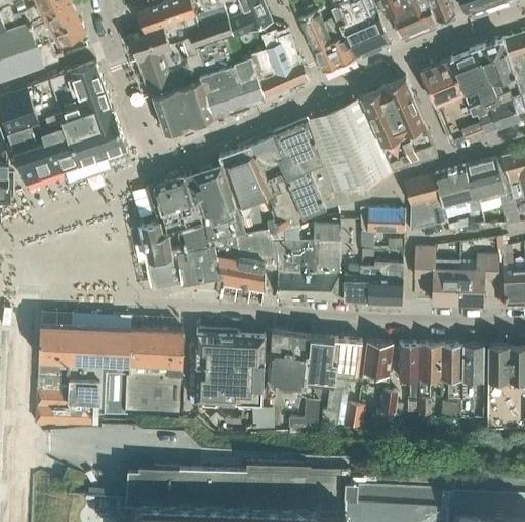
[(36,0),(40,6),(36,8),(27,12),(18,15),(13,17),(9,9),(0,12),(0,19),(6,32),(30,24),(41,18),(71,3),(69,0),(36,0)]
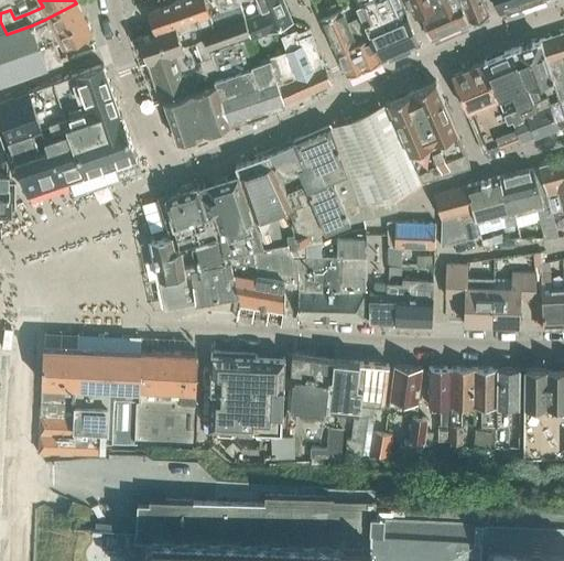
[(155,33),(139,39),(148,64),(161,105),(163,104),(197,93),(192,76),(202,72),(199,63),(212,58),(210,54),(215,53),(243,43),(251,40),(245,20),(243,15),(213,27),(203,0),(186,0),(172,4),(160,9),(149,13),(155,33)]
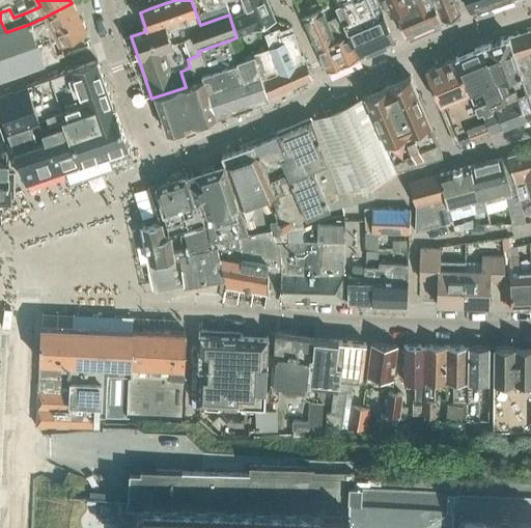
[(201,0),(200,0),(199,1),(206,14),(227,5),(225,2),(240,1),(244,9),(240,10),(242,15),(230,19),(236,37),(274,23),(264,0),(201,0)]
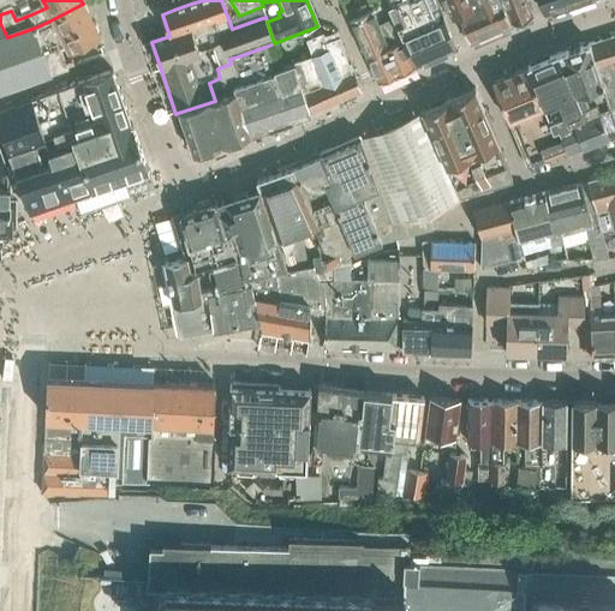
[(398,36),(401,35),(417,70),(459,52),(435,0),(365,0),(369,7),(383,1),(398,36)]
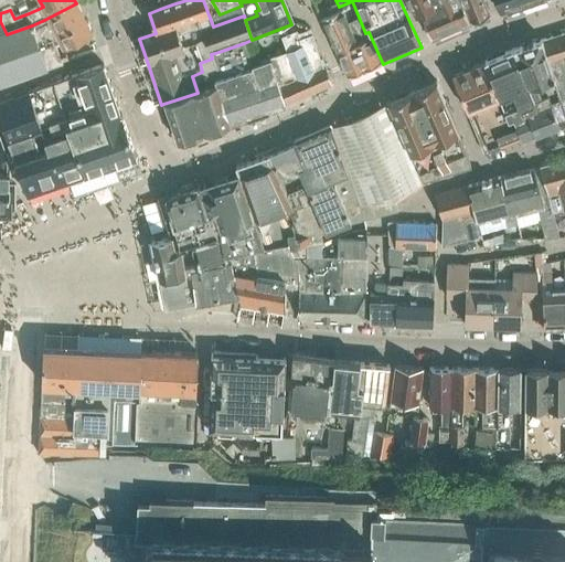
[(458,0),(406,0),(414,19),(420,16),(432,43),(470,28),(458,0)]
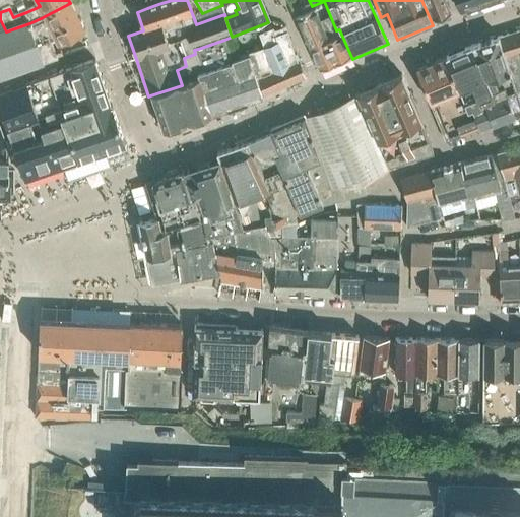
[(424,0),(435,24),(451,17),(444,0),(424,0)]
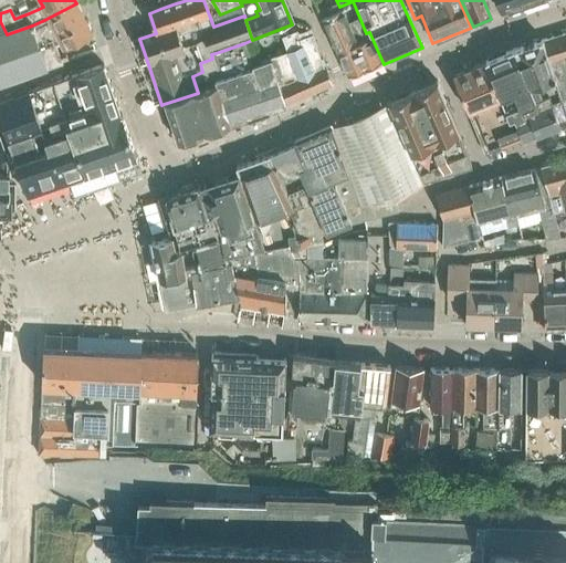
[(495,0),(502,16),(507,12),(543,0),(495,0)]
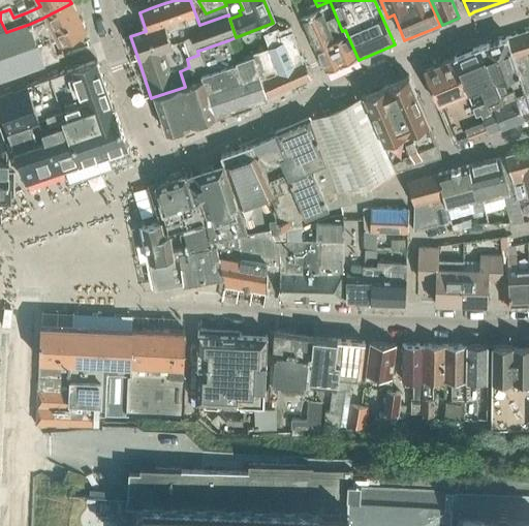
[(22,2),(14,5),(19,16),(27,12),(22,2)]
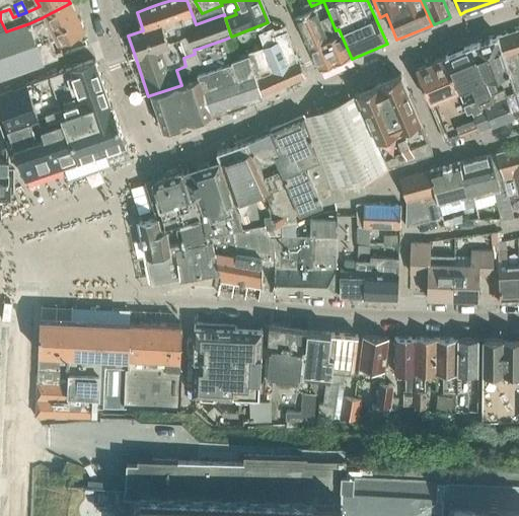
[(0,80),(58,60),(55,52),(53,44),(57,42),(59,46),(84,32),(70,3),(41,18),(29,23),(6,31),(0,19),(0,80)]
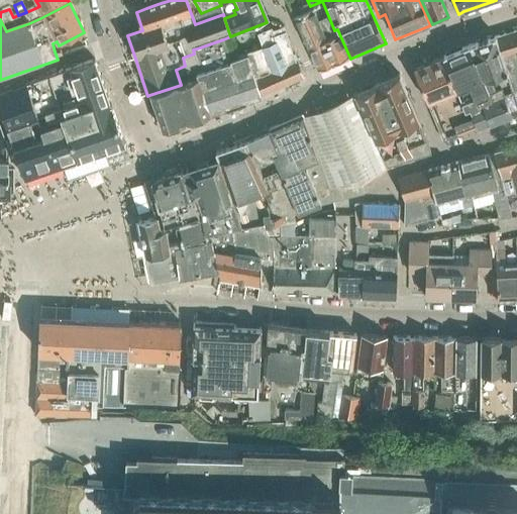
[(295,20),(308,50),(336,38),(329,22),(320,26),(314,12),(295,20)]
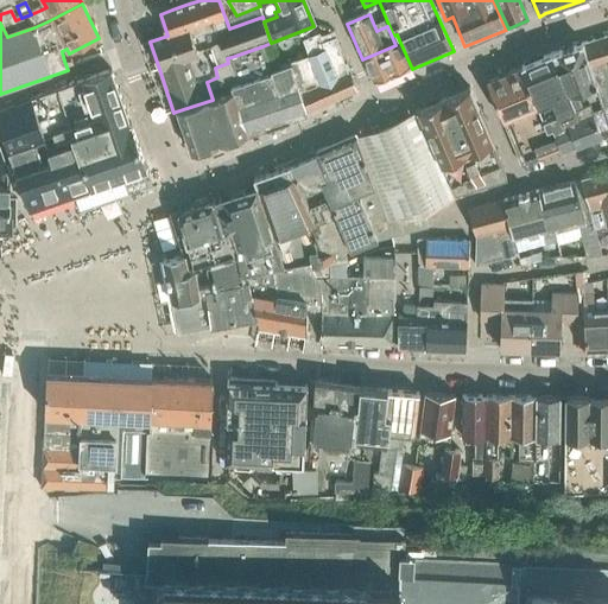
[(304,59),(290,64),(308,115),(359,94),(347,65),(346,65),(340,50),(341,50),(335,33),(304,44),(309,58),(304,59)]
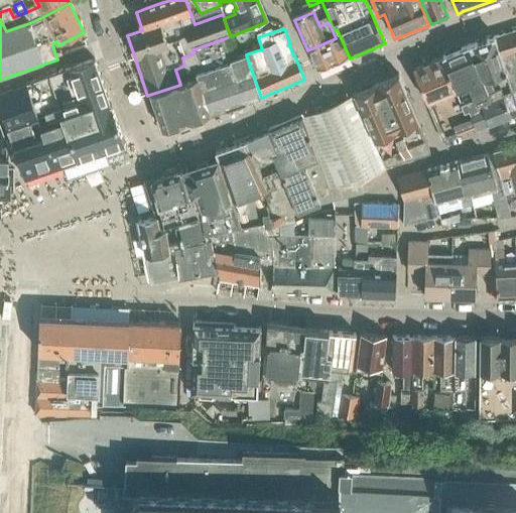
[(515,31),(495,38),(515,106),(515,31)]
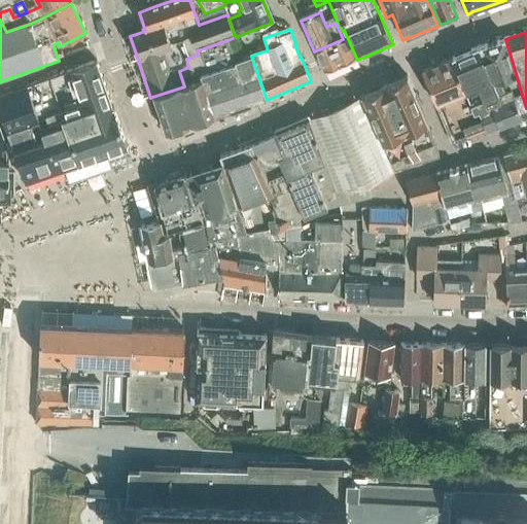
[(343,39),(314,51),(324,74),(353,62),(343,39)]
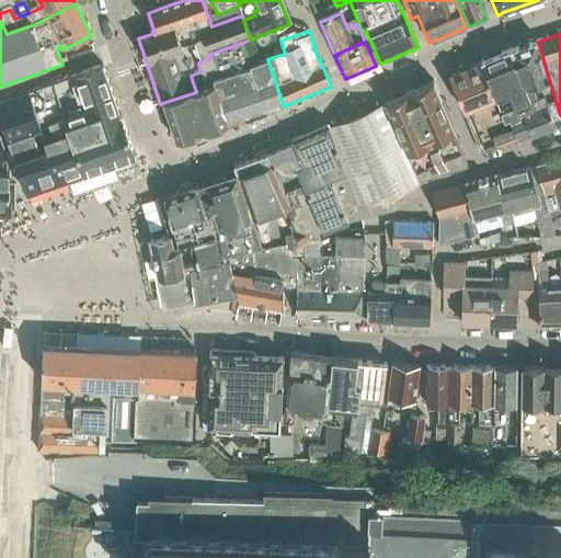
[(560,115),(538,42),(510,49),(525,87),(524,87),(529,102),(522,105),(531,136),(554,126),(560,124),(560,123),(560,115)]
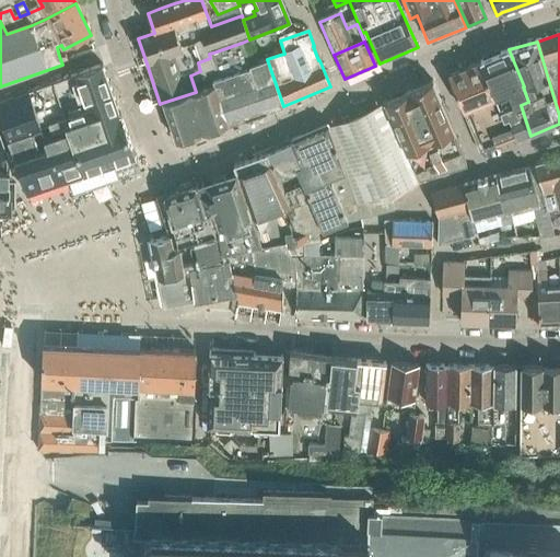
[(213,53),(209,54),(210,58),(218,80),(212,81),(214,85),(228,126),(260,115),(254,95),(255,94),(251,80),(255,79),(251,68),(249,66),(242,43),(213,53)]
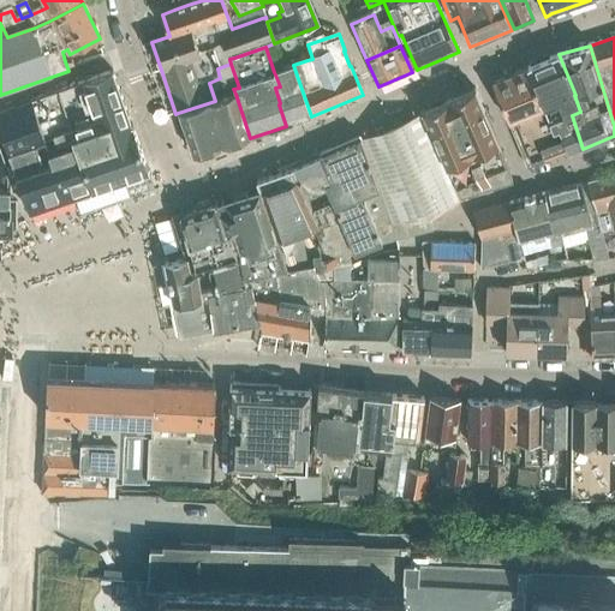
[(559,54),(527,69),(554,133),(560,131),(569,155),(583,149),(572,115),(580,112),(574,95),(575,95),(559,54)]
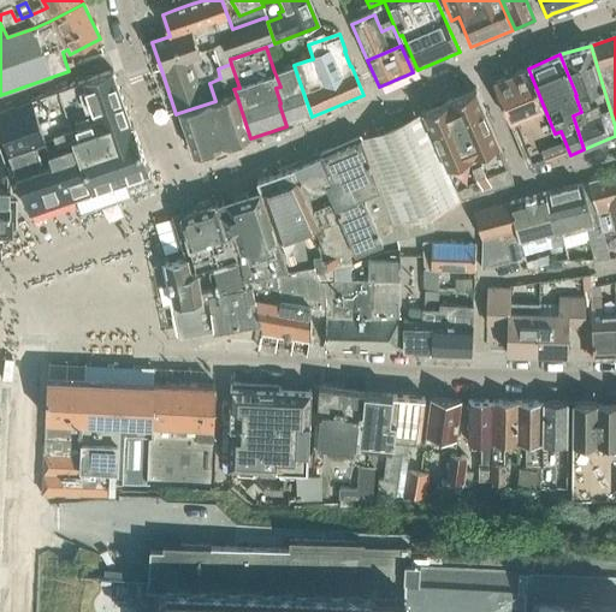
[(215,101),(178,113),(184,130),(185,129),(194,158),(250,138),(236,94),(234,89),(240,88),(231,64),(218,69),(220,78),(209,83),(215,101)]
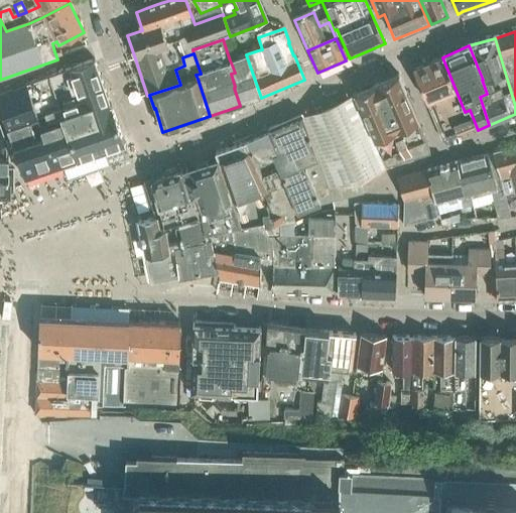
[(246,54),(230,60),(231,62),(235,73),(231,74),(235,87),(234,88),(240,106),(261,99),(261,98),(246,54)]
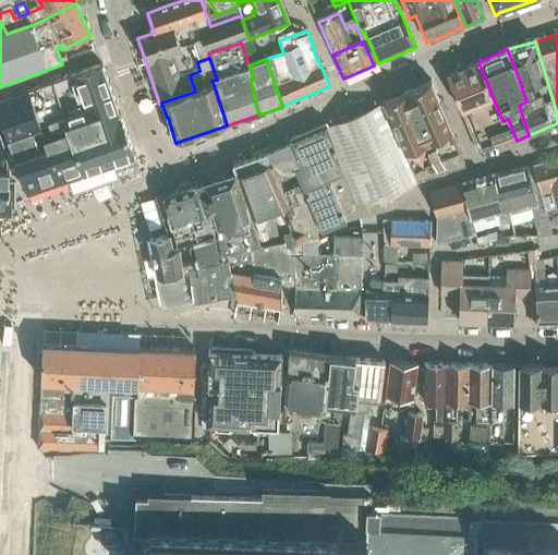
[(502,121),(478,62),(447,75),(478,156),(517,141),(508,119),(502,121)]
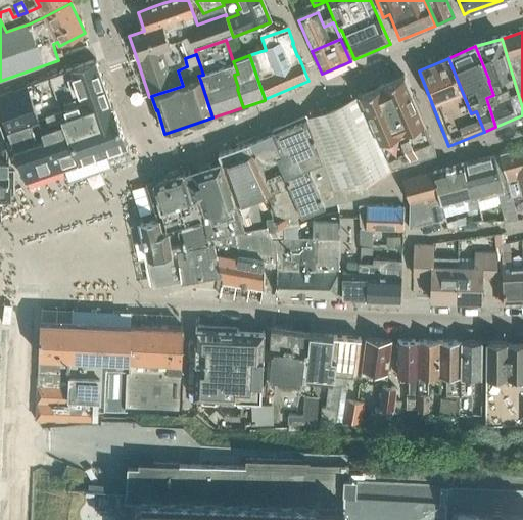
[(95,62),(27,86),(27,87),(37,119),(39,117),(61,110),(79,162),(80,162),(126,147),(126,146),(112,108),(111,108),(95,62)]
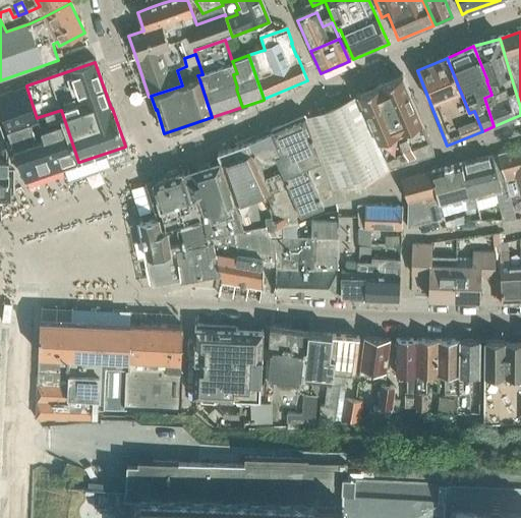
[(358,98),(390,172),(433,160),(431,148),(426,137),(427,137),(402,78),(358,98)]
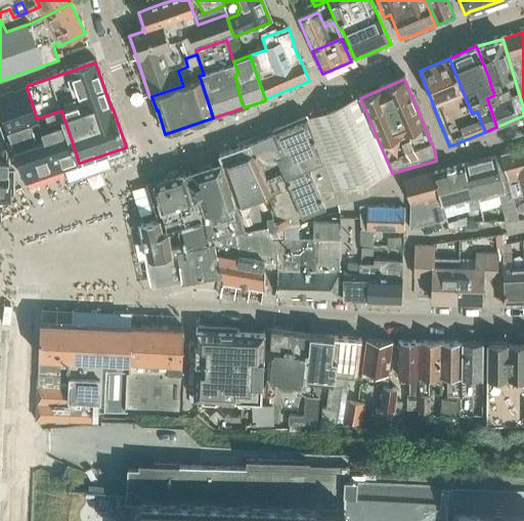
[(26,88),(0,97),(0,116),(26,188),(33,185),(57,177),(46,146),(38,125),(39,124),(26,88)]
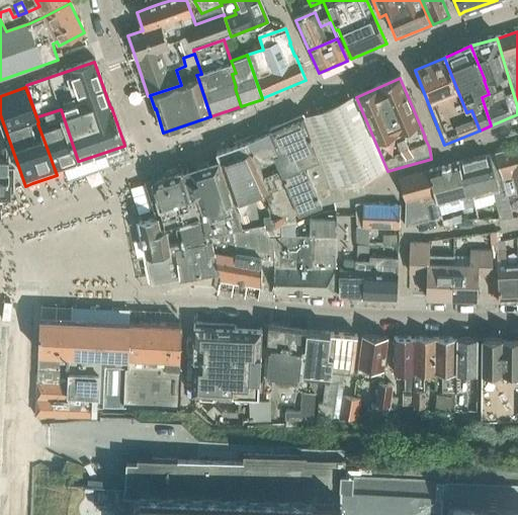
[(332,188),(361,182),(387,171),(356,97),(305,119),(332,188)]
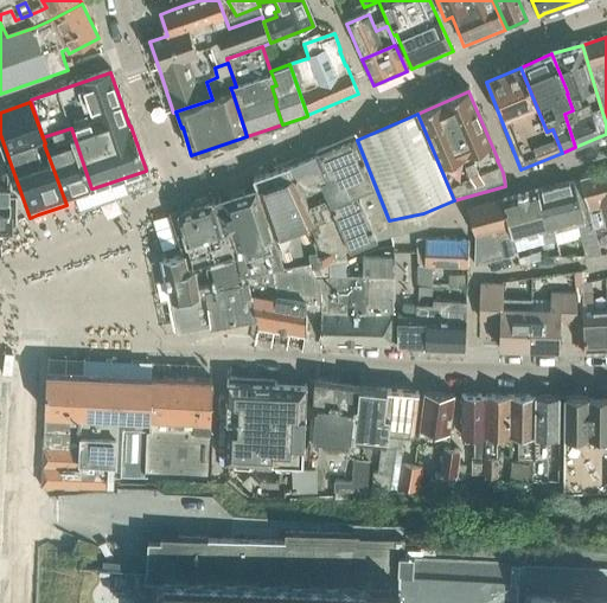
[(71,134),(45,143),(44,145),(53,170),(66,205),(94,196),(82,164),(71,134)]
